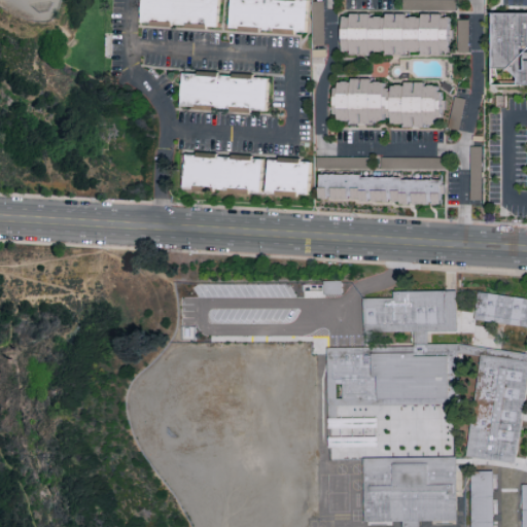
[(144,0),(143,23),(219,28),(220,0),(144,0)]
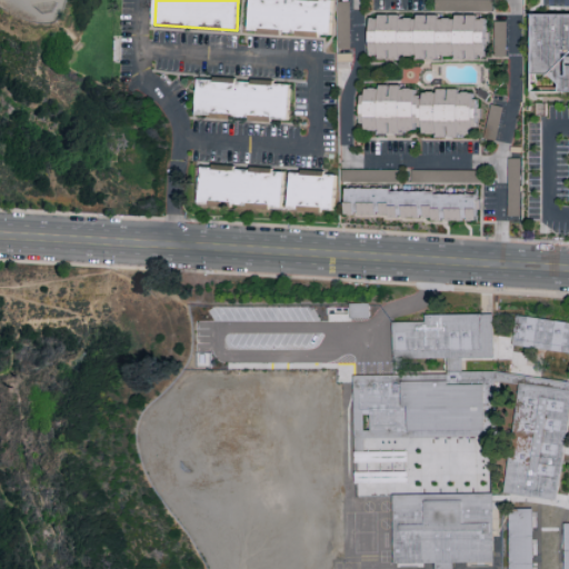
[(251,0),(250,31),(332,36),(335,0),(251,0)]
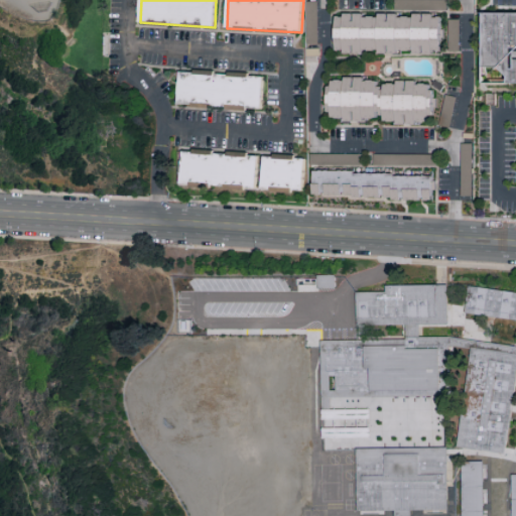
[(444,0),(420,0),(421,9),(445,9),(444,0)]
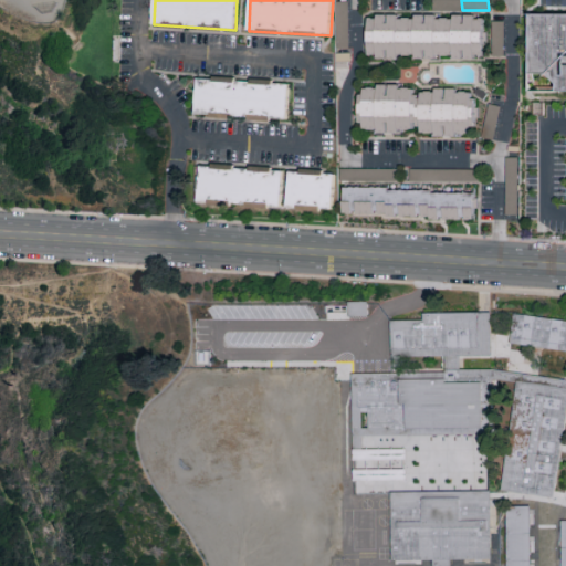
[(451,58),(451,60),(471,60),(471,55),(481,55),(480,16),(451,17),(451,19),(435,19),(435,16),(395,17),(395,14),(375,16),(375,18),(365,18),(366,58),(411,56),(411,59),(451,58)]
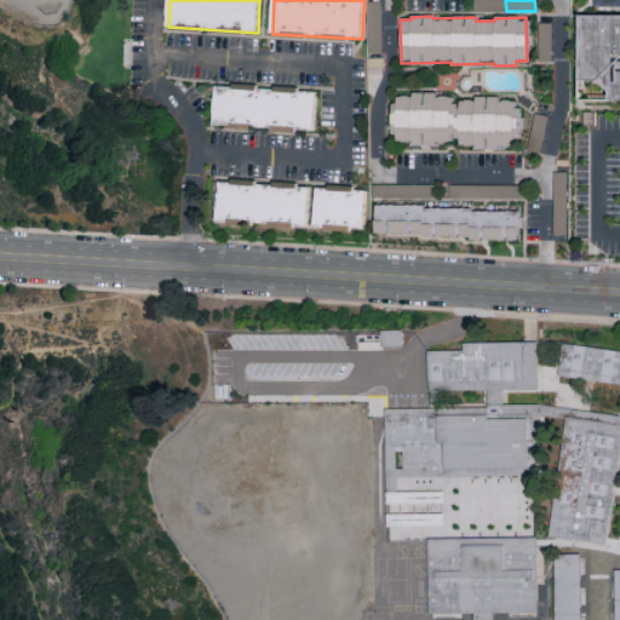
[(587,102),(619,101),(619,17),(584,17),(580,81),(593,82),(587,102)]
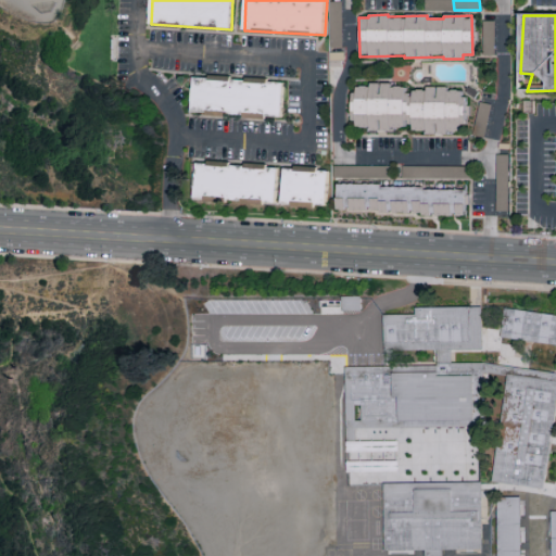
[(494,21),(481,21),(480,54),(493,54),(494,21)]
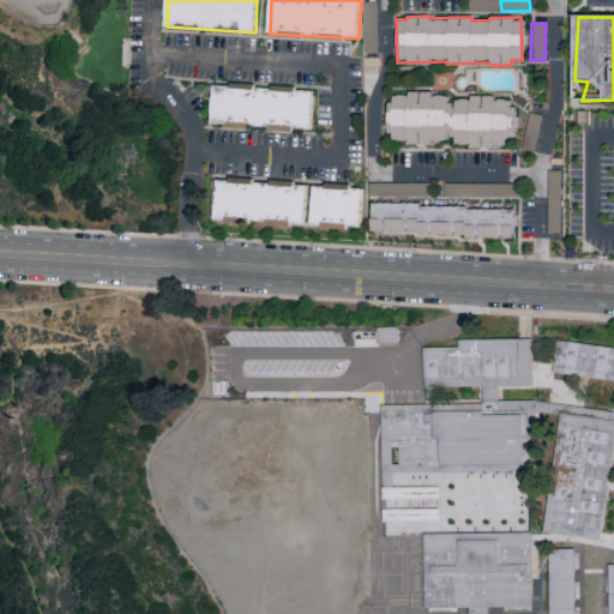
[(216,86),(214,125),(313,131),(315,92),(216,86)]
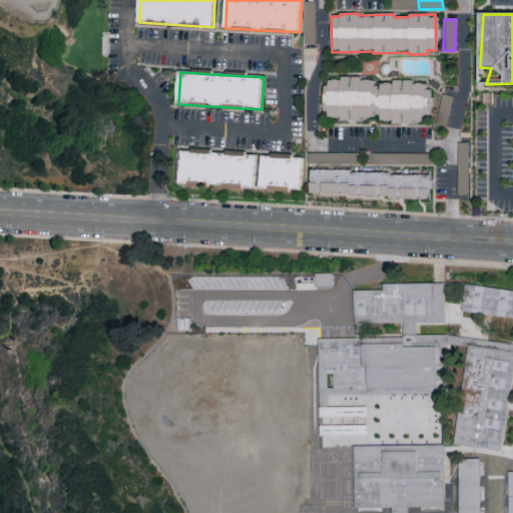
[(324,119),(376,119),(376,122),(427,122),(427,82),(376,81),(376,79),(324,78),(324,119)]
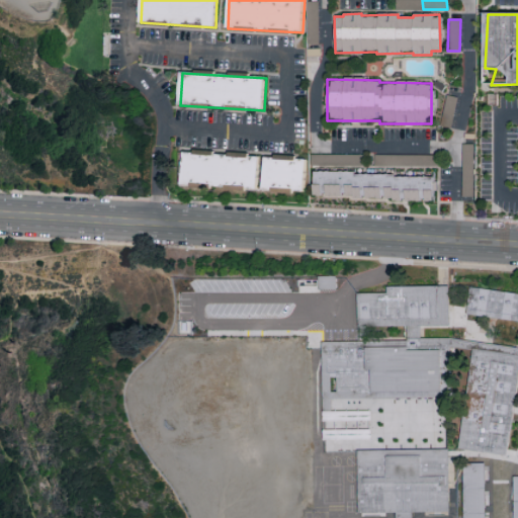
[(451,127),(456,98),(445,96),(440,125),(451,127)]
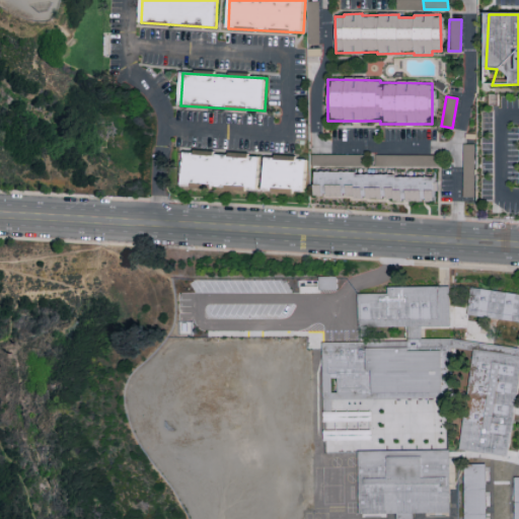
[(473,202),(474,144),(463,144),(462,192),(451,192),(451,201),(473,202)]
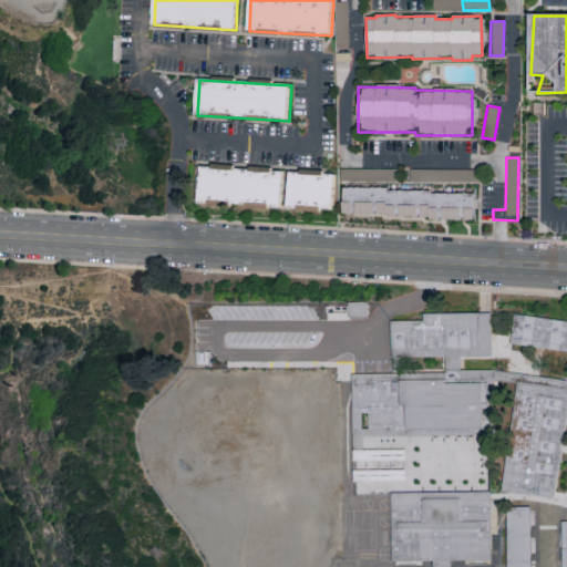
[(204,167),(202,203),(284,208),(286,173),(204,167)]
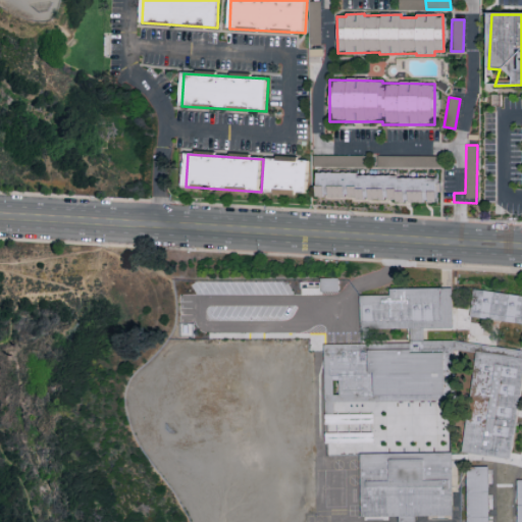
[(269,159),(267,192),(309,194),(310,161),(269,159)]
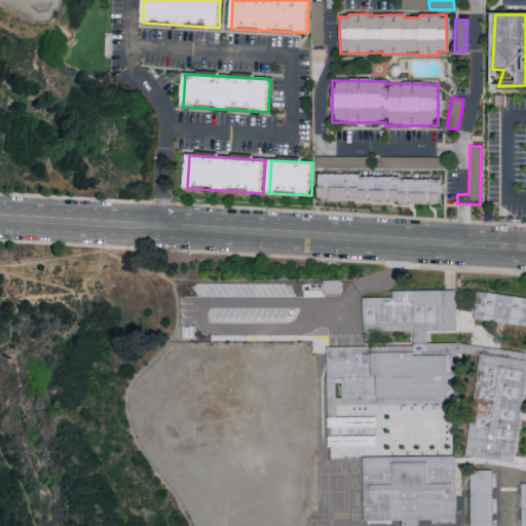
[(439,179),(317,175),(316,199),(438,203),(439,179)]
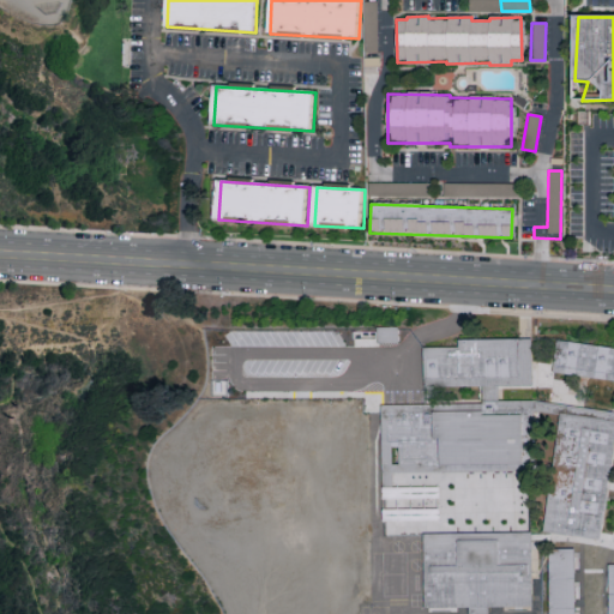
[(397,325),(377,326),(377,342),(397,342),(397,325)]
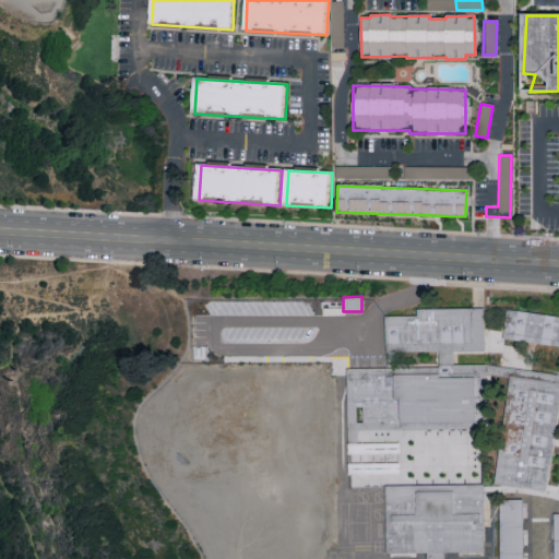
[(405,356),(385,356),(385,318),(405,318),(416,317),(416,310),(472,310),(483,310),(483,355),(472,355),(405,356)]
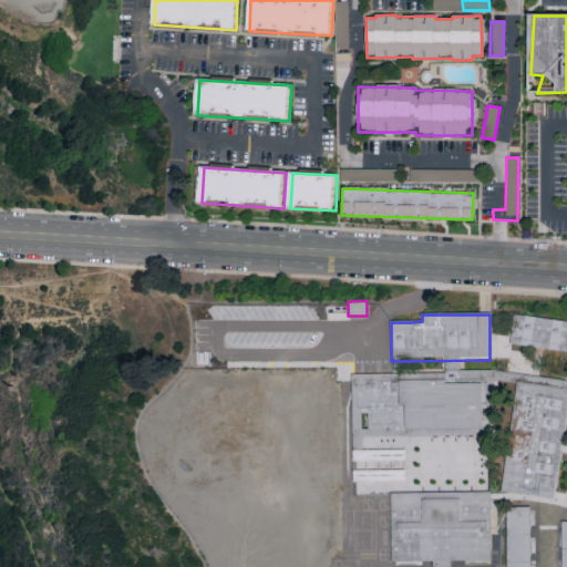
[(566,358),(546,354),(508,349),(509,316),(545,321),(566,325),(566,358)]
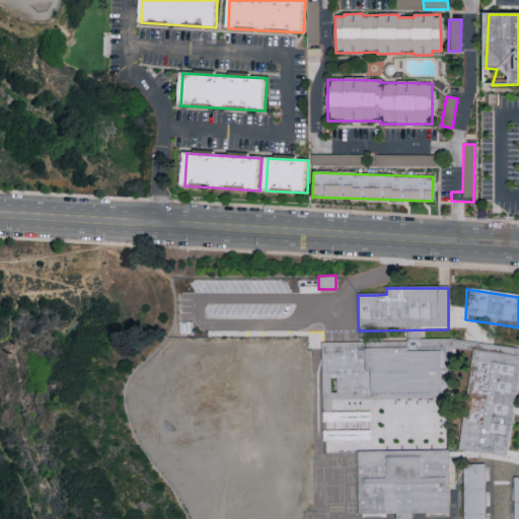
[(373,415),(374,442),(323,442),(323,403),(324,346),(376,344),(437,342),(438,385),(439,400),(377,402),(371,402),(336,404),(336,413),(373,415)]
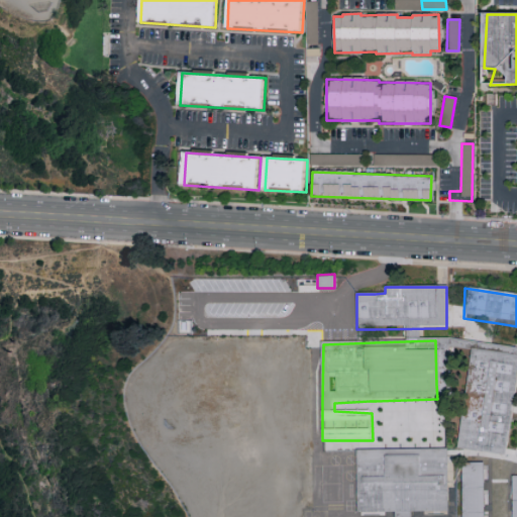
[(516,457),(516,454),(516,380),(514,400),(505,456),(499,455),(457,450),(463,401),(471,351),(451,348),(451,340),(498,348),(516,351),(516,457)]
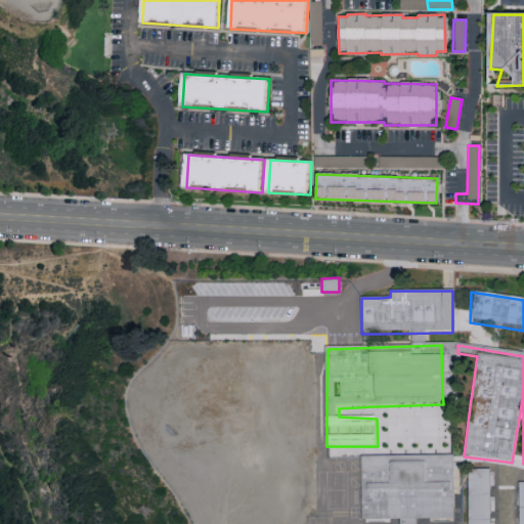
[(452,469),(454,520),(443,520),(415,519),(416,523),(403,523),(403,519),(382,519),(362,519),(362,469),(361,456),(381,456),(401,455),(401,452),(443,452),(451,452),(452,469)]
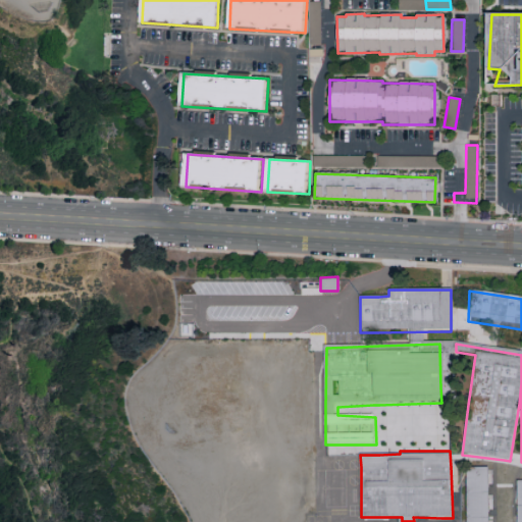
[(465,521),(465,468),(478,466),(486,466),(487,521),(465,521)]
